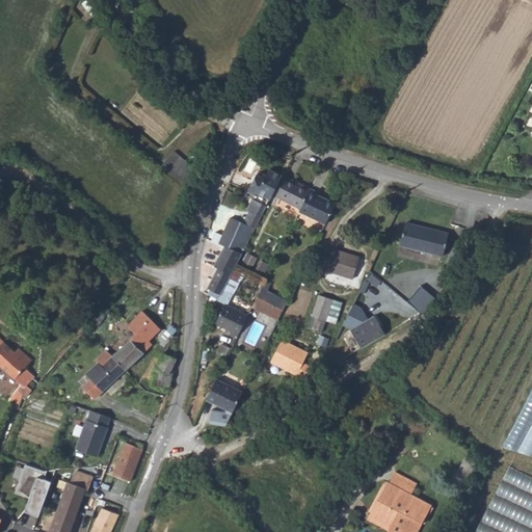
[(258,174),(245,194),(266,206),(272,194),(272,193),(282,176),(269,169),(265,177),(258,174)]
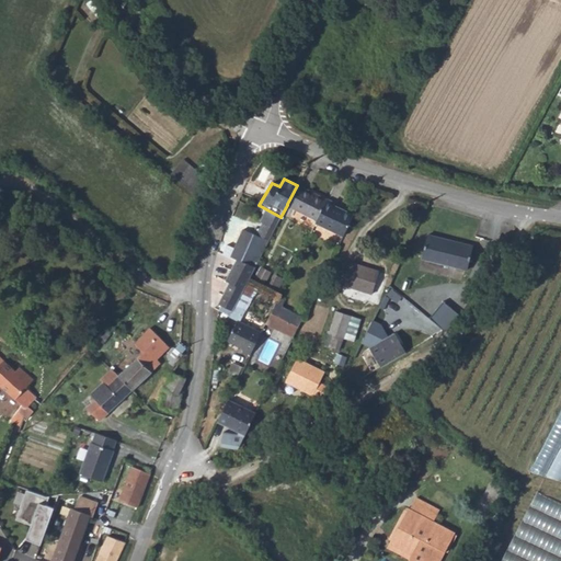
[(287,205),(317,219),(327,201),(297,185),(287,204),(287,205)]
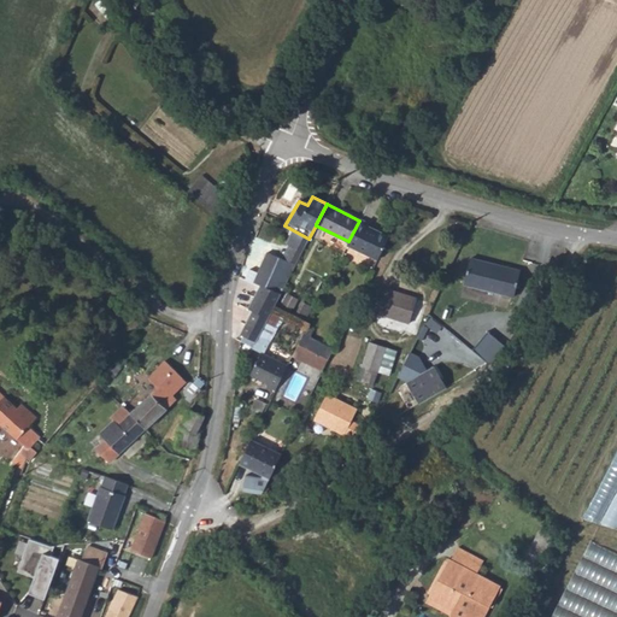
[(369,223),(360,218),(359,221),(348,241),(347,245),(377,259),(388,236),(368,227),(369,223)]
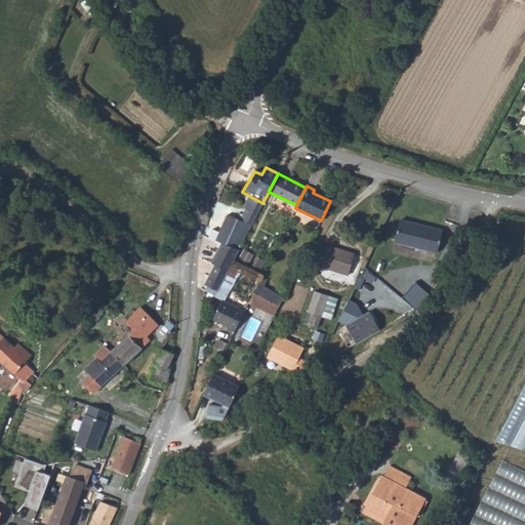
[(243,210),(254,216),(259,204),(249,198),(248,198),(243,210)]
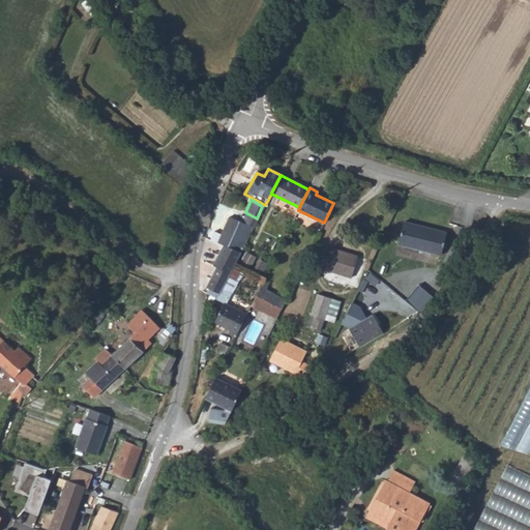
[(207,293),(216,298),(222,289),(232,268),(234,265),(254,228),(229,217),(218,241),(222,243),(213,265),(215,266),(206,286),(209,288),(207,293)]
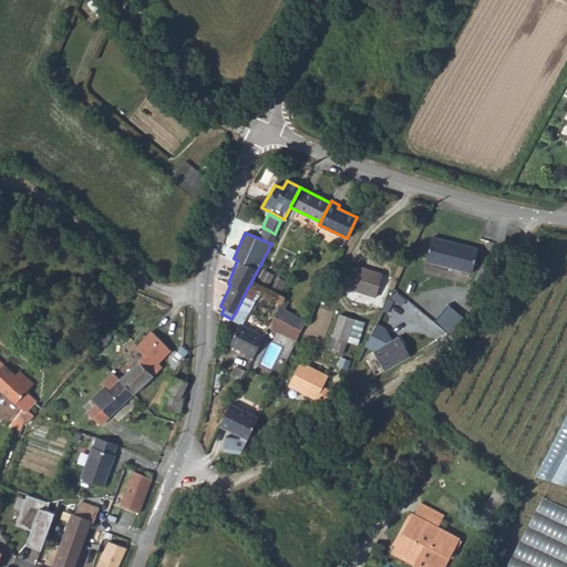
[(432,237),(426,260),(472,271),(477,248),(432,237)]
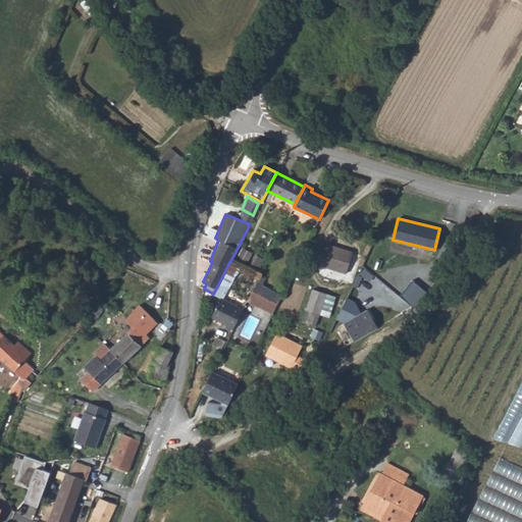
[(319,265),(346,272),(352,253),(326,244),(319,265)]
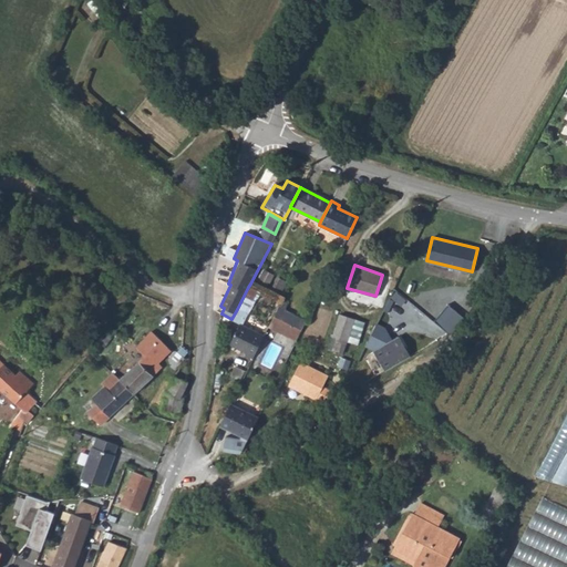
[(270,281),(274,272),(263,269),(260,279),(270,281)]
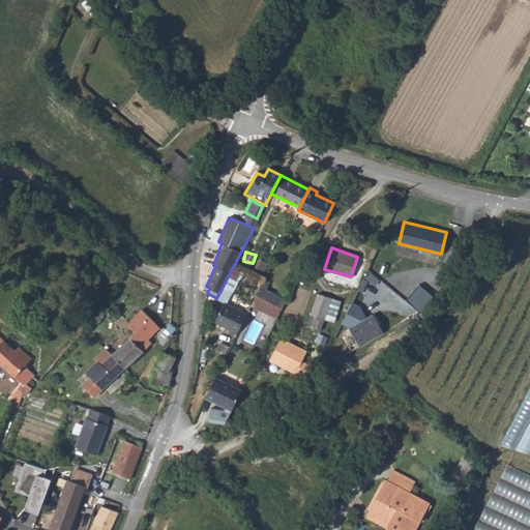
[(222,289),(229,293),(239,272),(232,268),(222,289)]
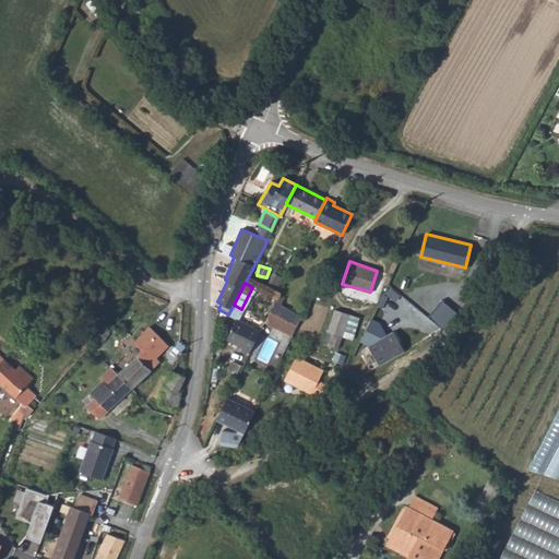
[(441,299),(429,316),(445,328),(459,311),(441,299)]
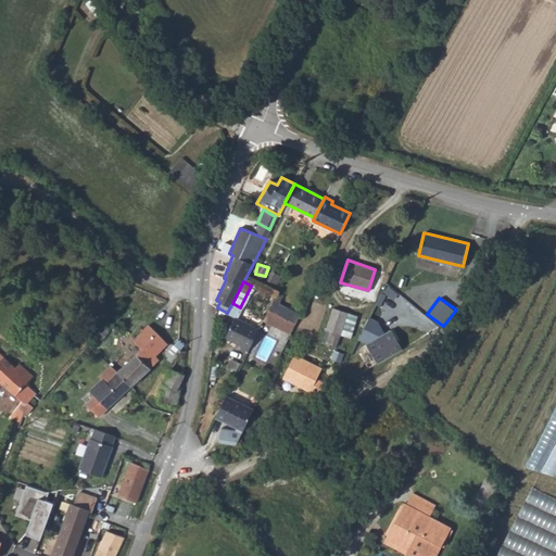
[(276,314),(294,323),(298,315),(279,305),(276,314)]
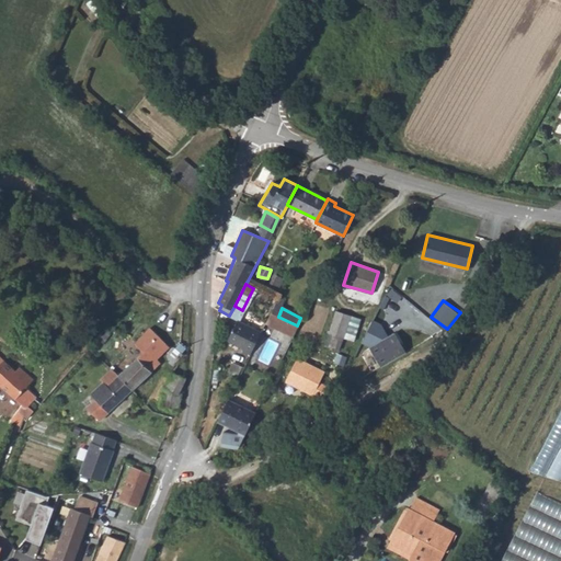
[(352,315),(336,309),(329,333),(336,335),(344,338),(352,315)]
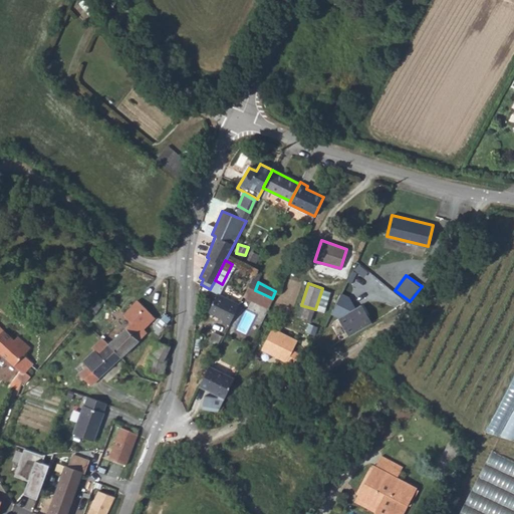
[(243,296),(268,309),(272,300),(248,287),(243,296)]
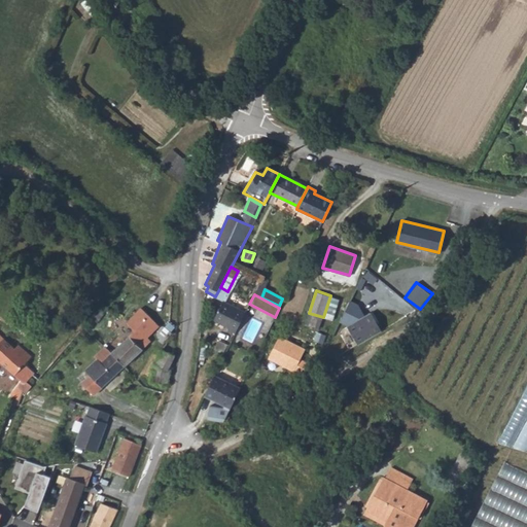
[(348,301),(330,295),(323,317),(334,320),(337,309),(345,311),(348,301)]
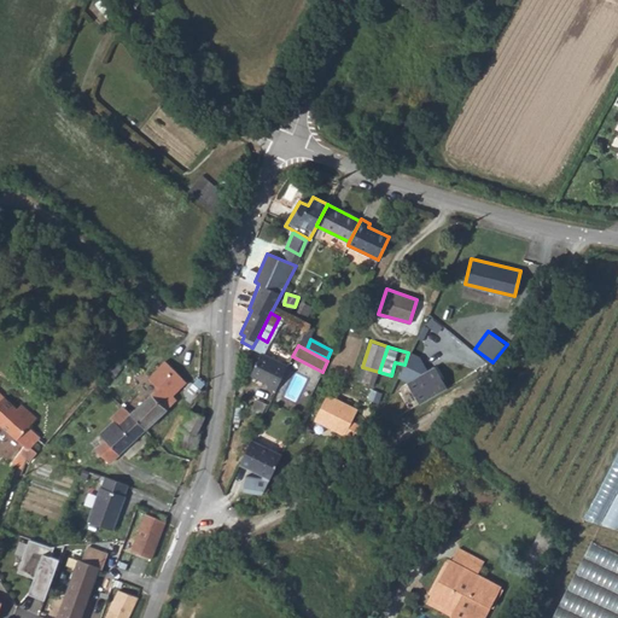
[(267,385),(275,390),(287,366),(262,353),(251,375),(268,384),(267,385)]
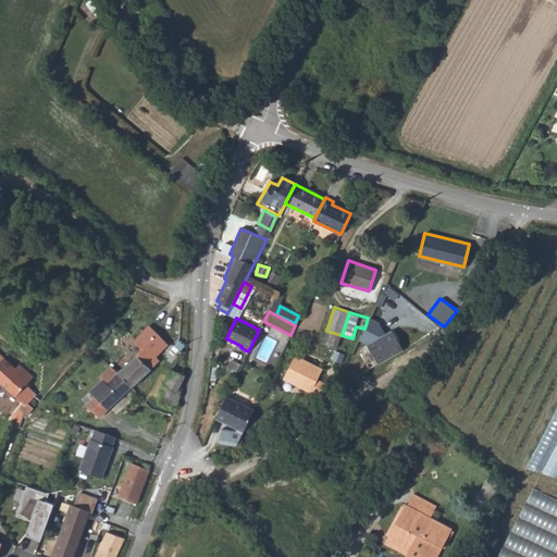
[(132,386),(160,360),(157,357),(169,345),(149,325),(134,341),(141,349),(116,371),(116,373),(132,386)]
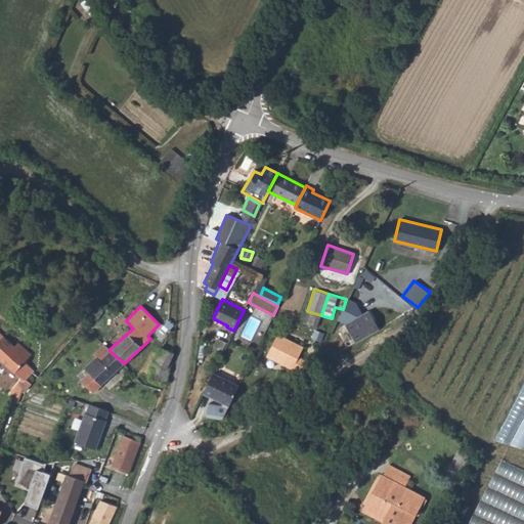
[(380,329),(368,309),(345,323),(356,343),(380,329)]
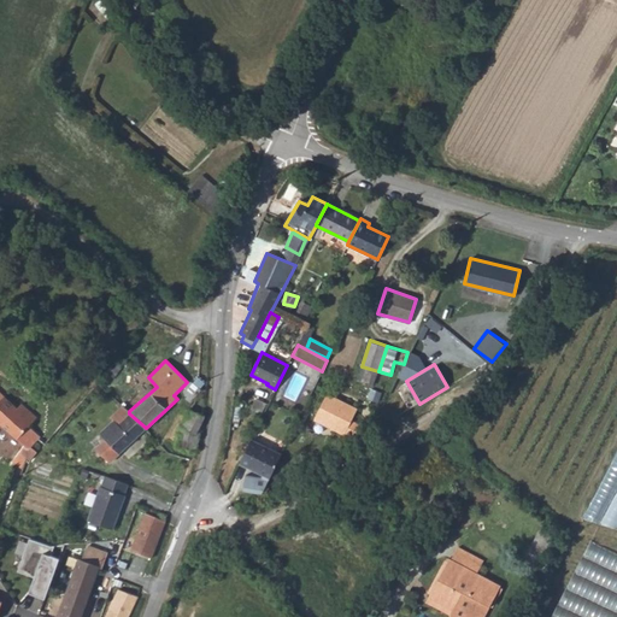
[(203,391),(191,381),(181,392),(193,401),(199,395),(203,391)]
